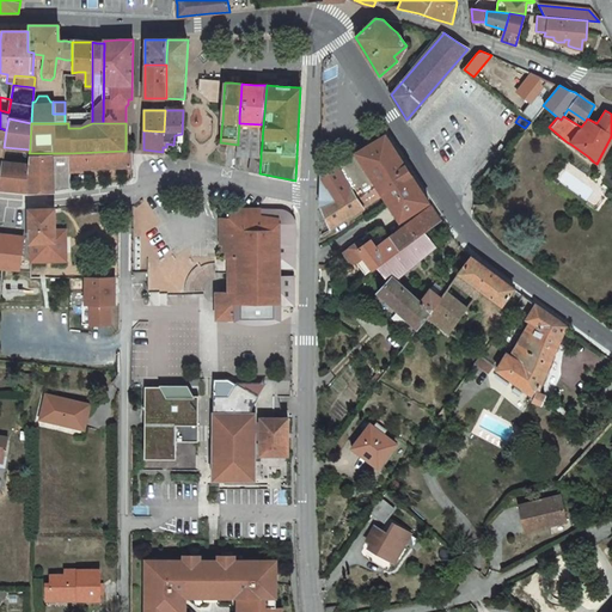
[(263,124),(239,123),(238,139),(238,145),(237,152),(237,154),(250,155),(250,158),(261,159),(261,153),(262,145),(263,124)]
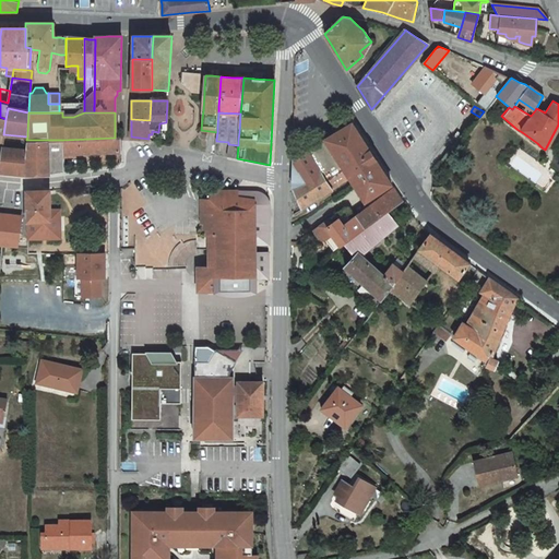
[(357,132),(352,123),(332,134),(313,146),(293,158),(292,188),(301,210),(324,194),(331,190),(332,189),(326,180),(369,151),(366,145),(357,132)]
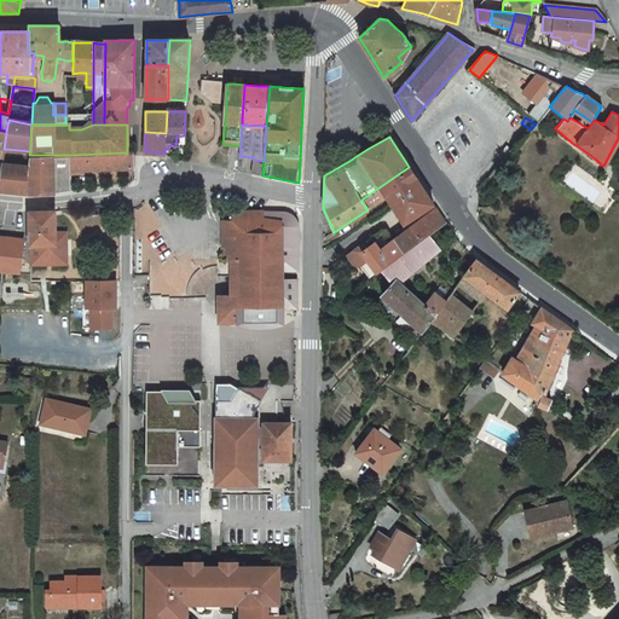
[(30,151),(4,149),(3,162),(3,165),(12,165),(29,167),(29,155),(30,151)]
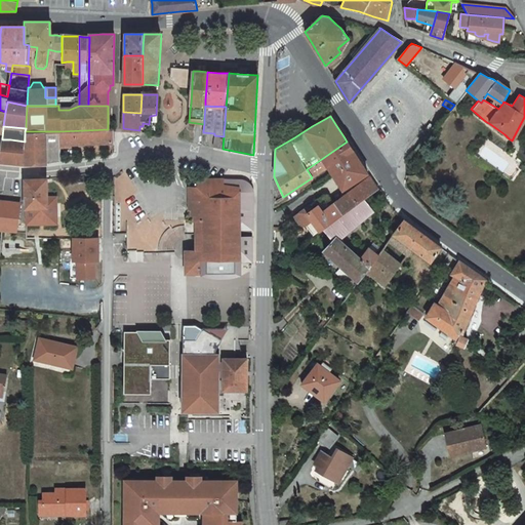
[(113,144),(113,129),(109,129),(108,129),(59,131),(59,138),(59,147),(113,144)]
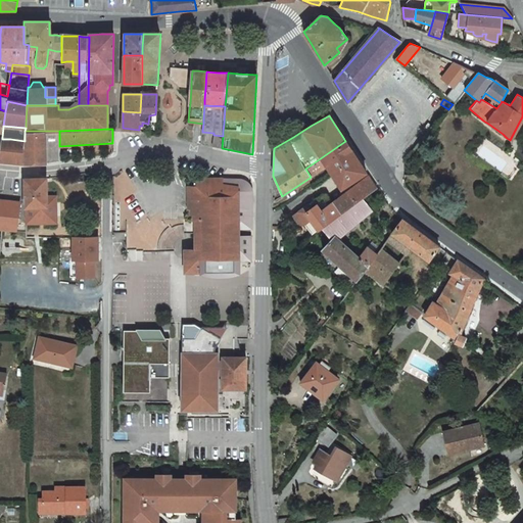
[(59,131),(46,131),(25,131),(25,141),(25,163),(26,163),(29,163),(36,163),(46,163),(48,162),(52,162),(59,161),(59,146),(59,138),(59,131)]
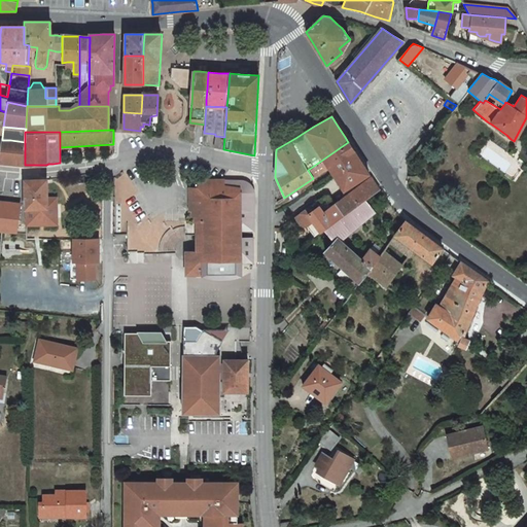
[(214,147),(223,149),(224,137),(215,136),(214,147)]
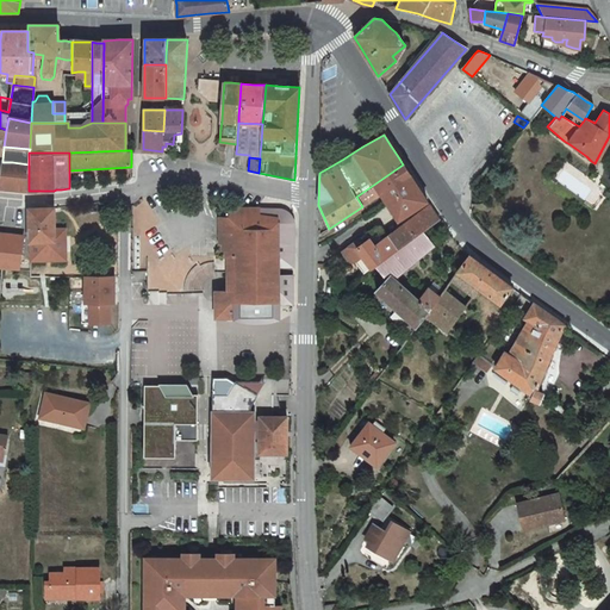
[(12,162),(2,162),(1,169),(0,175),(0,188),(5,190),(10,190),(12,162)]
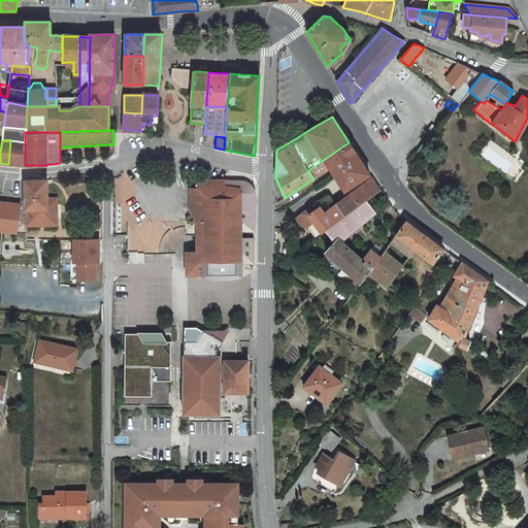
[(25,142),(10,140),(8,164),(12,164),(25,165),(25,142)]
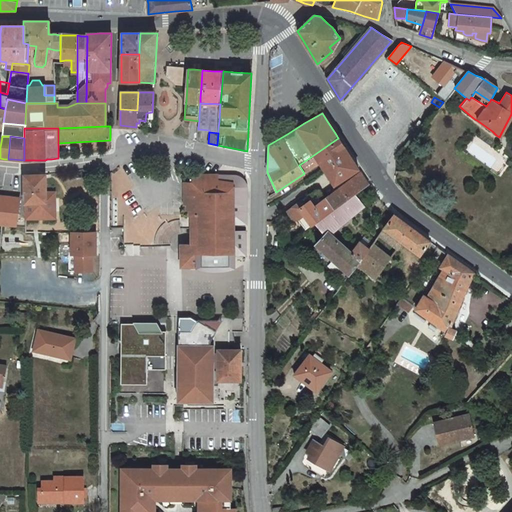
[(321,163),(323,167),(335,184),(358,169),(354,163),(349,155),(338,138),(299,165),(304,173),(321,163)]
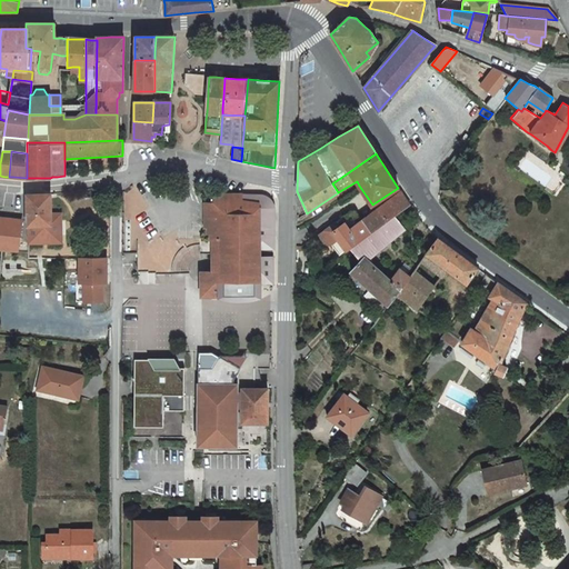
[(407,201),(401,191),(348,228),(342,220),(336,226),(332,221),(317,231),(323,241),(327,239),(339,256),(346,250),(367,236),(381,225),(395,216),(410,205),(407,201)]
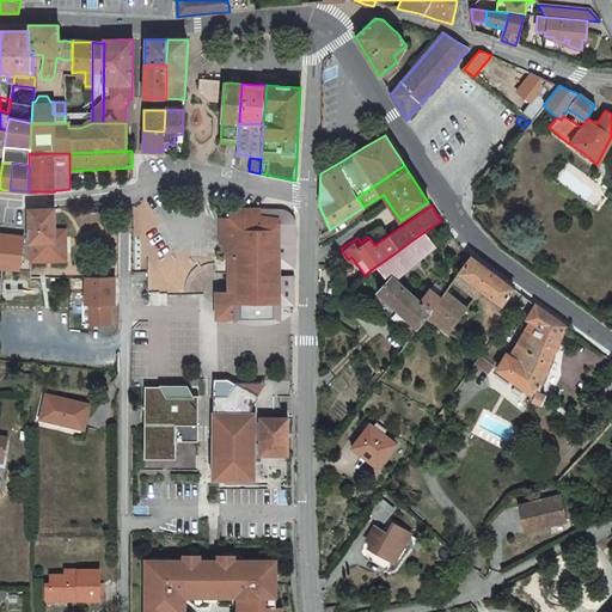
[(36,209),(29,209),(30,245),(54,245),(54,228),(54,209),(36,209)]
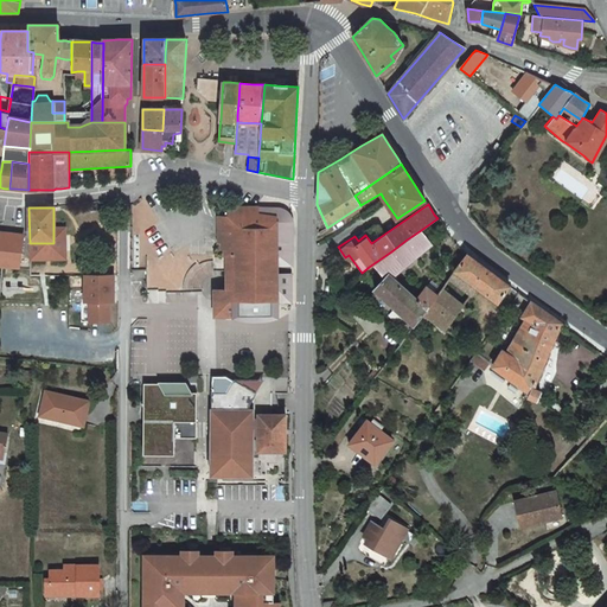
[(224,250),(224,256),(227,255),(228,270),(228,288),(223,288),(212,300),(212,312),(219,312),(225,318),(241,318),(241,314),(257,313),(257,300),(278,299),(275,254),(275,246),(274,218),(274,208),(262,208),(232,209),(232,212),(227,212),(228,216),(216,217),(216,244),(221,244),(221,250),(224,250)]
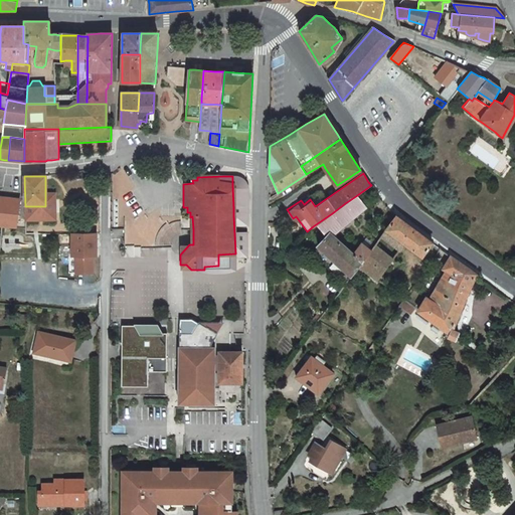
[(45,206),(25,206),(25,221),(56,220),(56,192),(45,192),(45,206)]
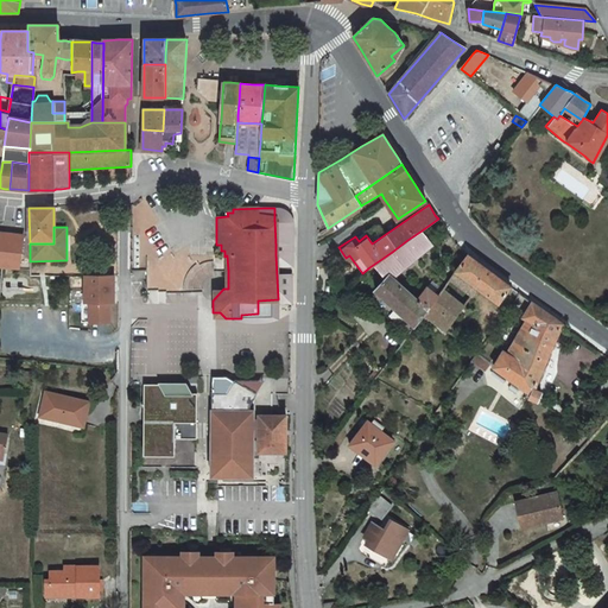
[(362,273),(359,276),(373,289),(386,299),(394,308),(400,299),(405,296),(406,293),(390,278),(432,246),(422,230),(407,240),(392,252),(369,267),(362,273)]
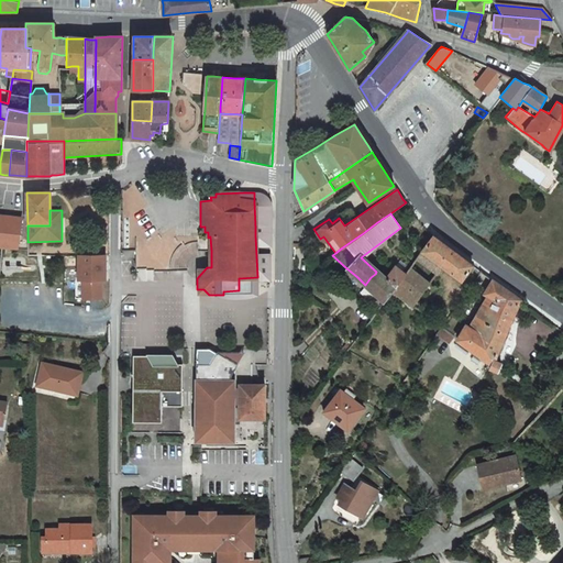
[(0,249),(18,252),(22,218),(6,216),(0,214),(0,249)]
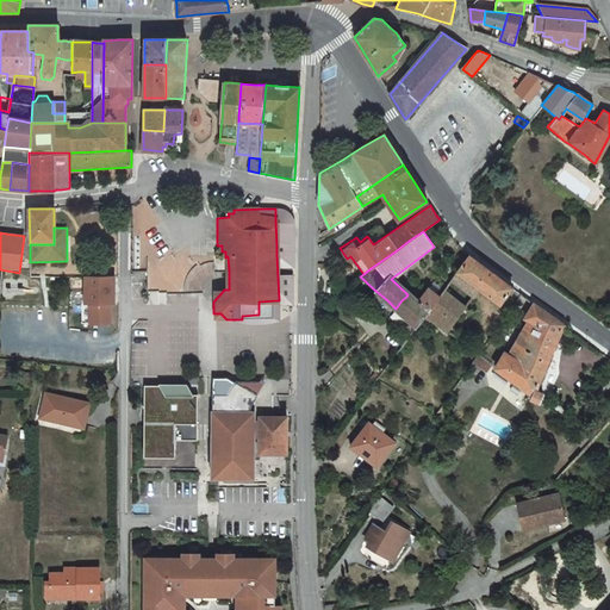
[(468,255),(456,271),(480,288),(499,304),(512,287),(511,286),(508,284),(499,279),(493,274),(485,268),(478,262),(468,255)]
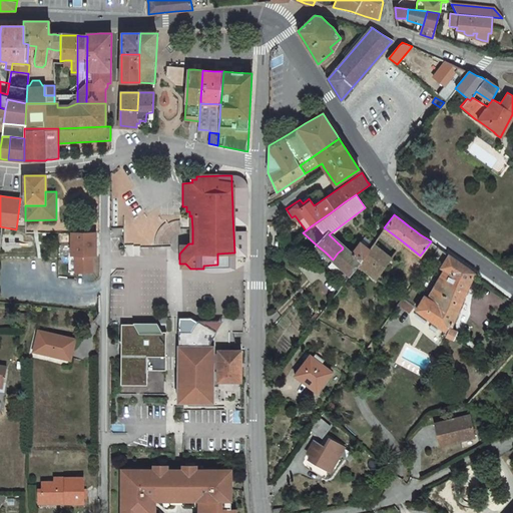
[(371,245),(368,250),(365,253),(356,266),(375,280),(404,242),(384,227),(377,236),(371,245)]
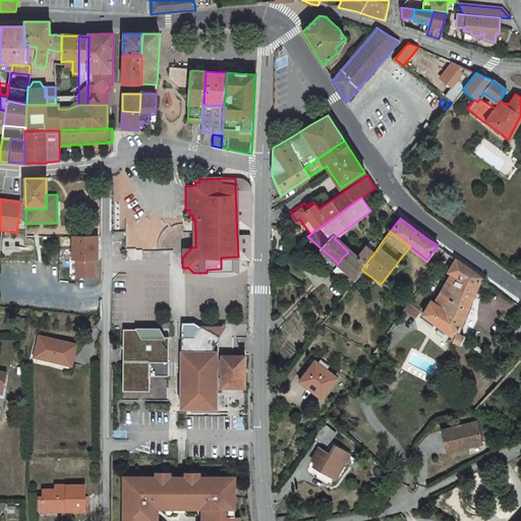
[(96,235),(70,236),(70,258),(74,258),(74,276),(91,276),(92,258),(96,258),(96,255),(96,243),(96,235)]
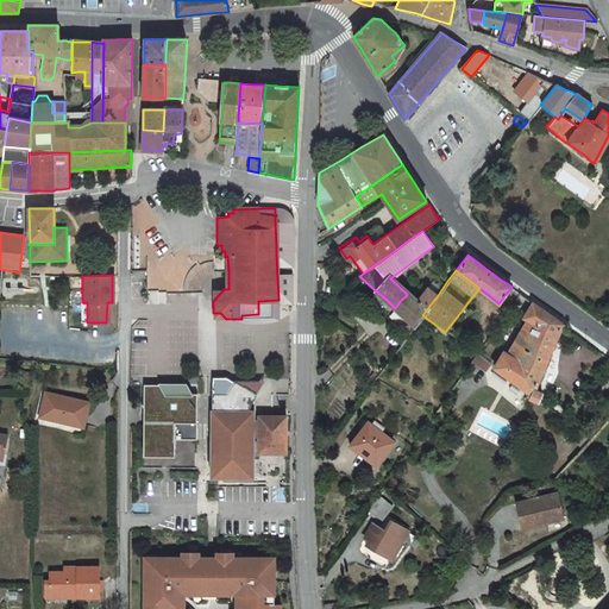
[(429,282),(426,288),(437,297),(440,292),(429,282)]
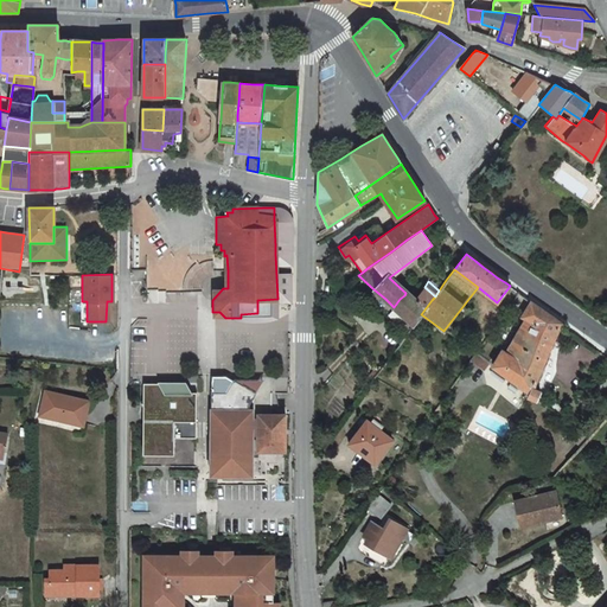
[(400,299),(394,307),(403,315),(396,324),(401,328),(395,337),(400,343),(407,333),(411,327),(413,326),(421,314),(432,300),(435,296),(425,287),(414,300),(406,293),(404,295),(400,299)]
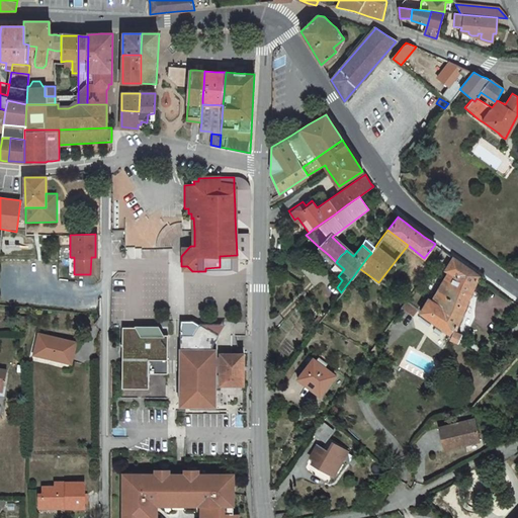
[(459,341),(460,340),(464,334),(459,330),(479,308),(488,296),(493,291),(496,287),(492,285),(486,281),(473,272),(453,257),(445,269),(449,272),(432,299),(428,297),(420,313),(437,325),(447,332),(451,335),(450,338),(459,341)]
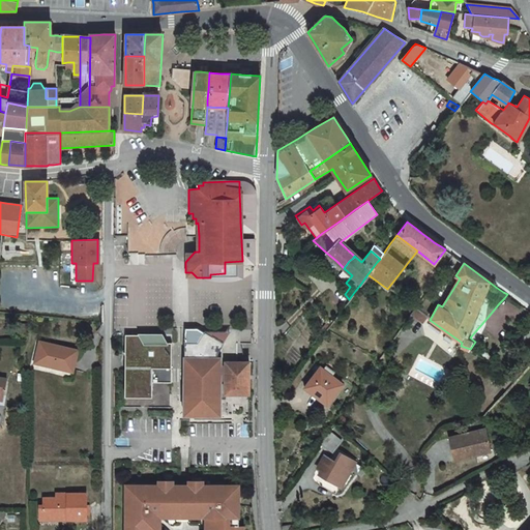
[(344,268),(336,274),(346,283),(352,275),(344,268)]
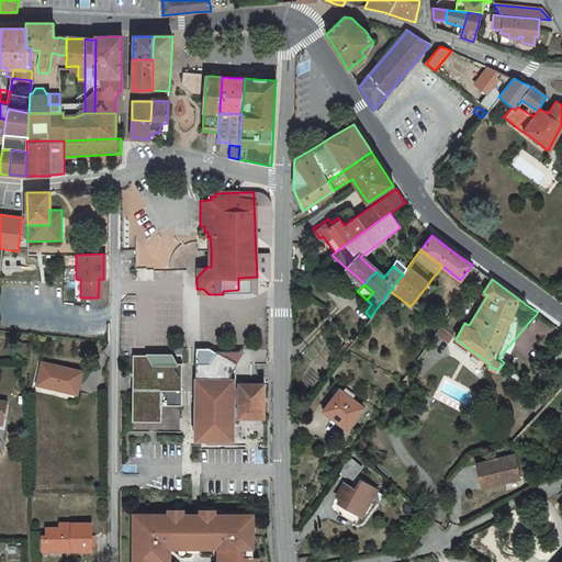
[(440,327),(435,334),(448,344),(452,336),(440,327)]
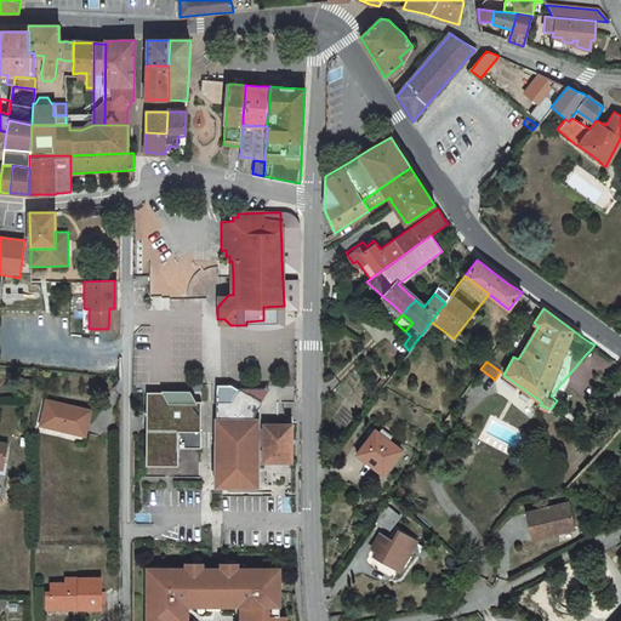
[(265,437),(265,422),(260,422),(258,417),(255,417),(255,412),(257,409),(256,409),(261,400),(239,388),(237,392),(231,400),(224,400),(216,400),(216,484),(223,484),(250,484),(260,484),(258,459),(258,457),(265,457),(265,437)]
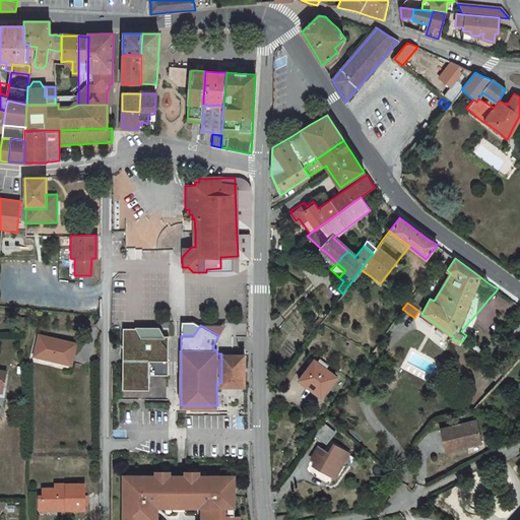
[(200,325),(218,335),(223,325),(213,325),(200,325)]
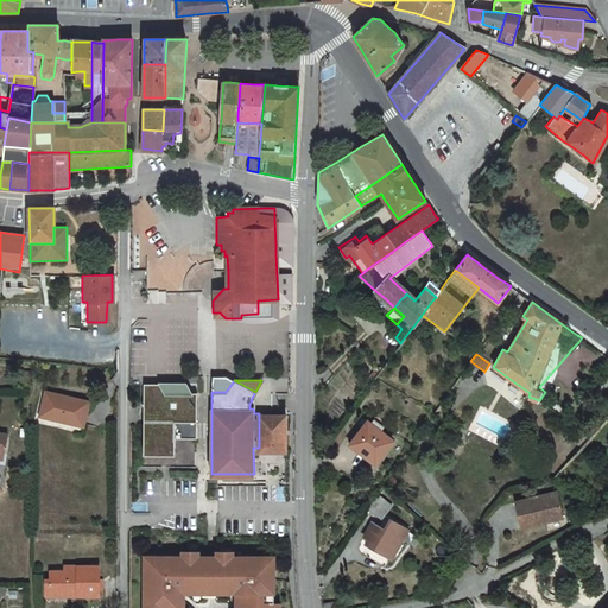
[(88,403),(44,393),(39,418),(83,426),(88,403)]
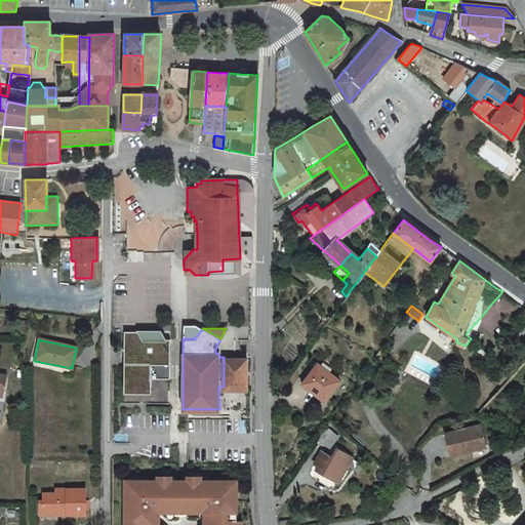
[(139,339),(123,339),(123,393),(151,394),(151,379),(159,379),(170,379),(170,364),(170,347),(145,347),(139,339)]
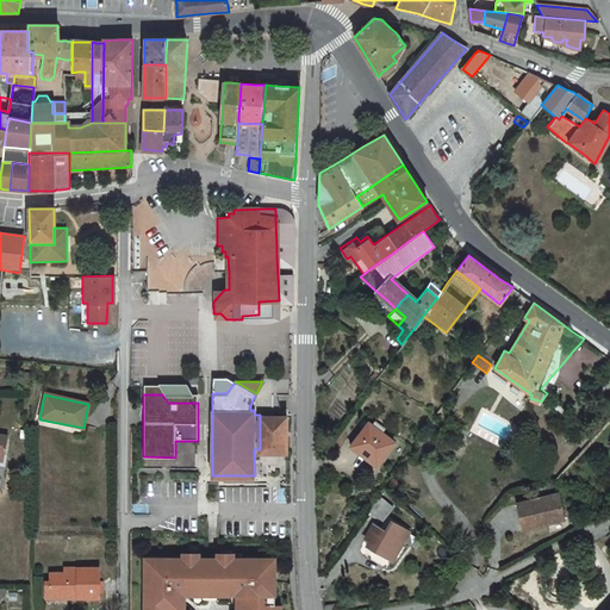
[(378,414),(372,421),(383,428),(387,421),(378,414)]
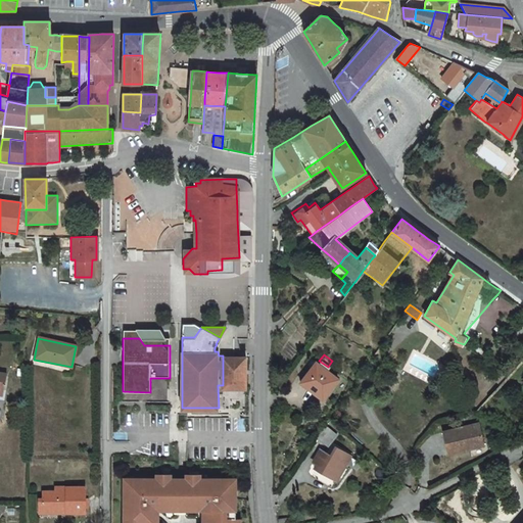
[(245,355),(223,355),(223,368),(223,385),(245,385),(245,370),(245,355)]
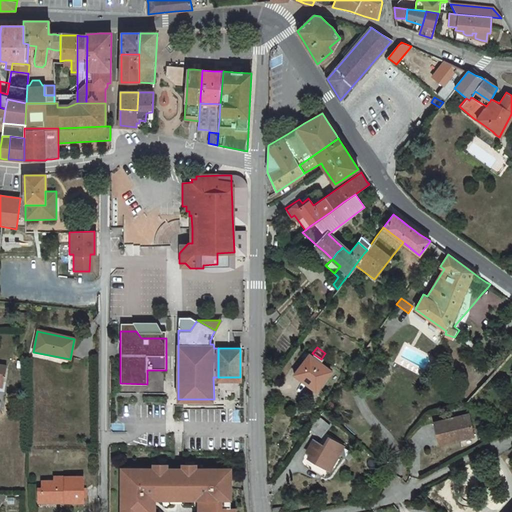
[(310,352),(296,372),(317,388),(332,367),(321,359),(312,353),(310,352)]
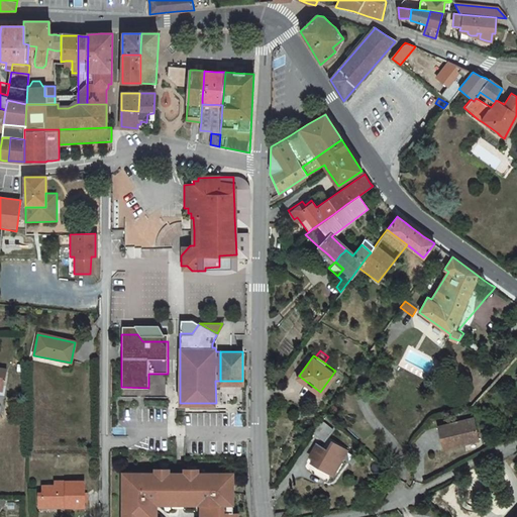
[(437,427),(442,447),(478,439),(473,419),(437,427)]
